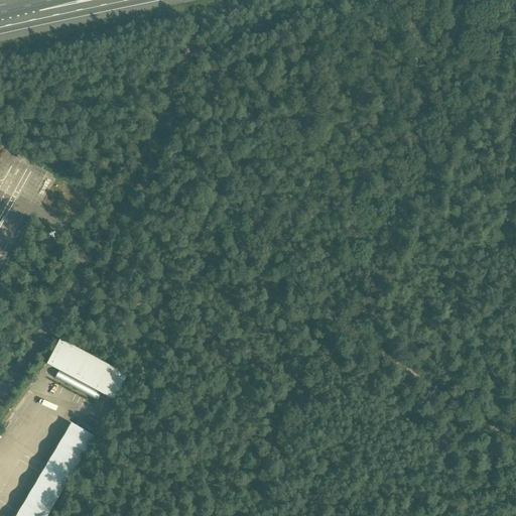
[(65,174),(76,178),(78,172),(66,169),(65,174)]
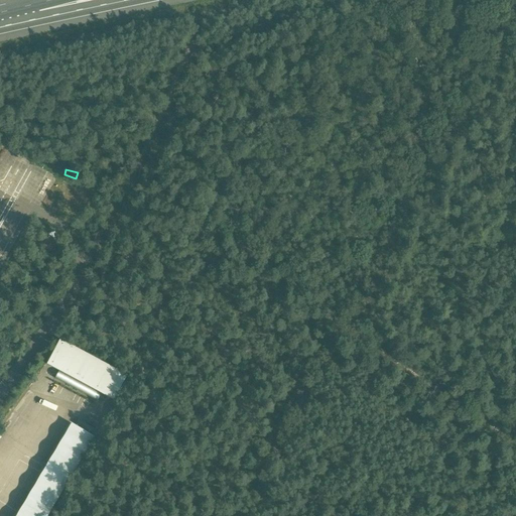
[(62,175),(59,182),(72,187),(75,181),(62,175)]
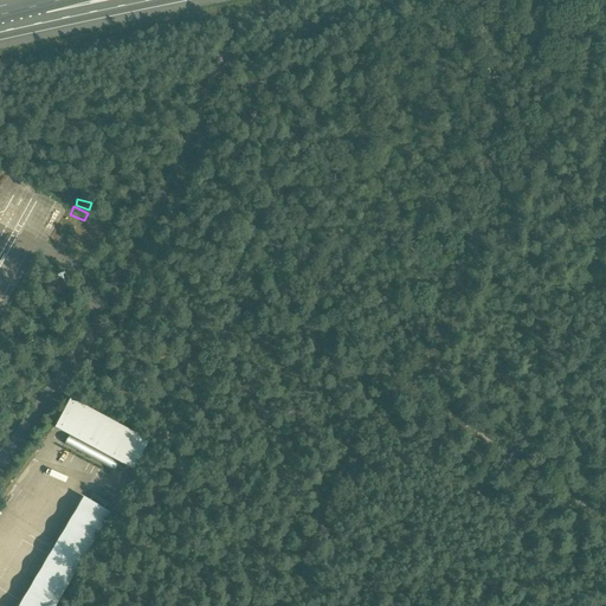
[(45,287),(55,292),(58,287),(47,281),(45,287)]
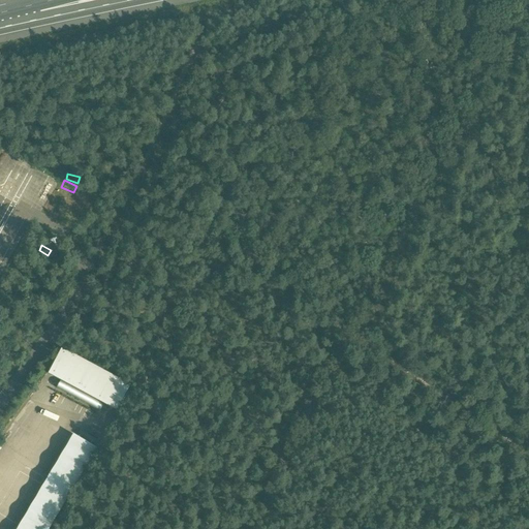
[(52,371),(64,377),(62,380),(60,379),(56,387),(99,410),(103,403),(101,402),(103,399),(114,405),(130,383),(61,347),(52,371)]
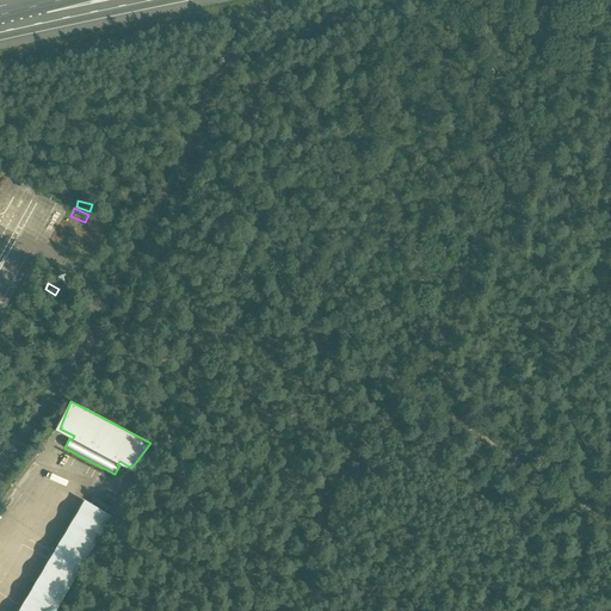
[(117,500),(116,500),(106,494),(103,500),(113,506),(117,500)]
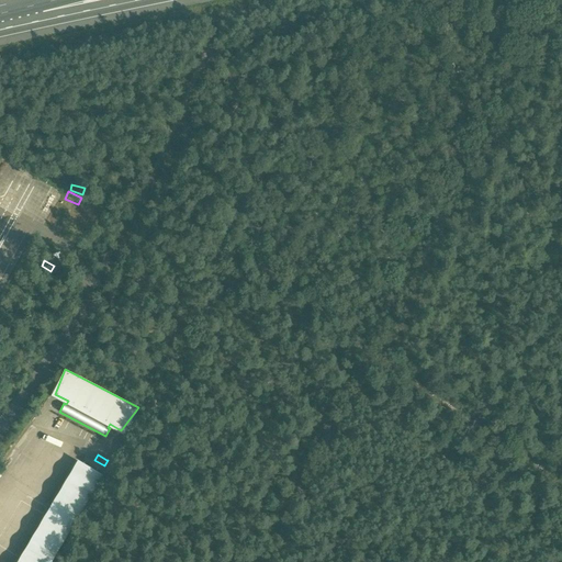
[(53,561),(103,476),(75,460),(14,561),(53,561)]
